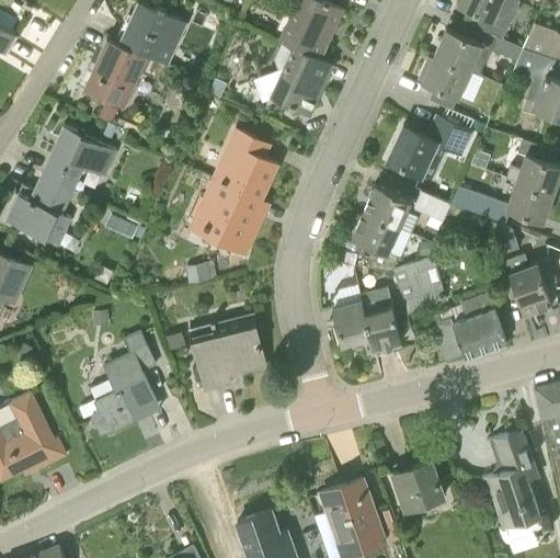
[(320,59),(320,58),(328,43),(324,42),(331,26),(333,26),(342,9),(322,0),(299,0),(281,42),(320,59)]
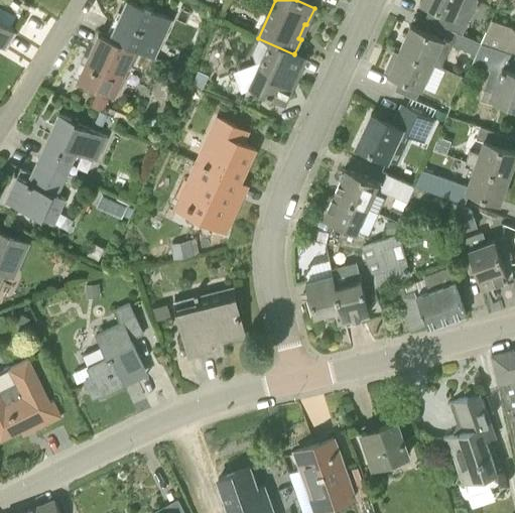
[(476,0),(421,0),(420,4),(431,8),(425,21),(454,33),(461,37),(478,1),(476,0)]
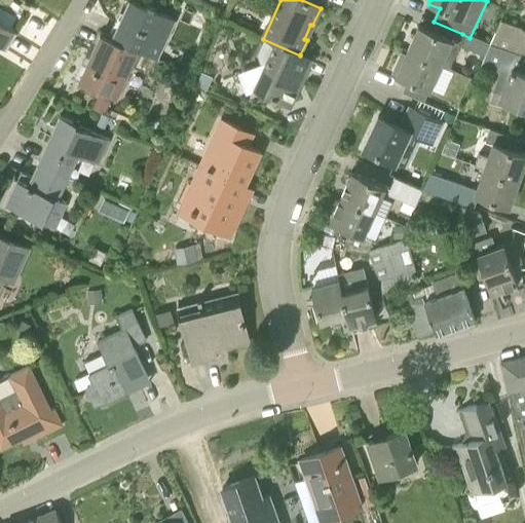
[(111,41),(138,53),(157,62),(176,23),(154,12),(156,7),(149,4),(147,9),(129,1),(111,41)]
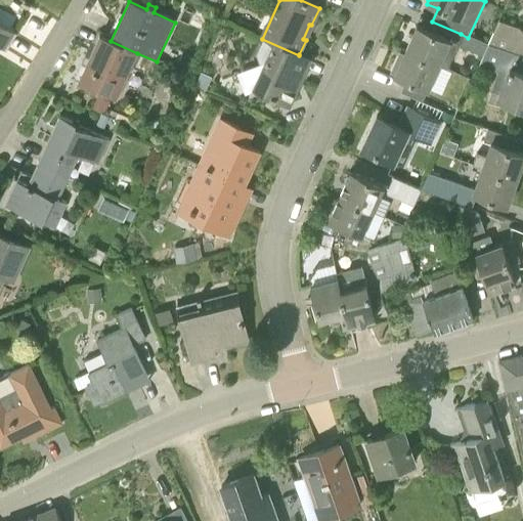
[(492,34),(488,45),(498,48),(522,57),(522,31),(507,26),(497,23),(492,34)]
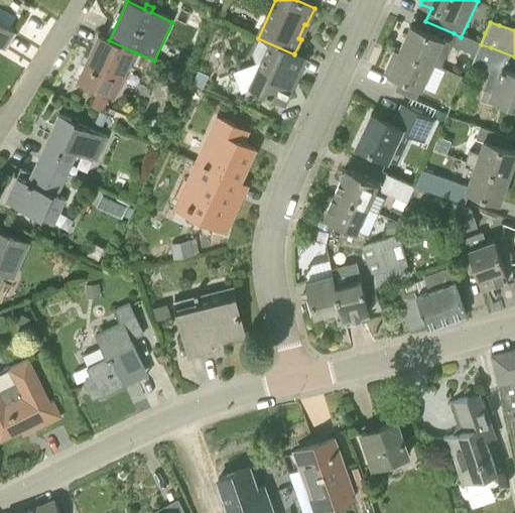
[(0,48),(5,52),(16,34),(0,24),(0,48)]
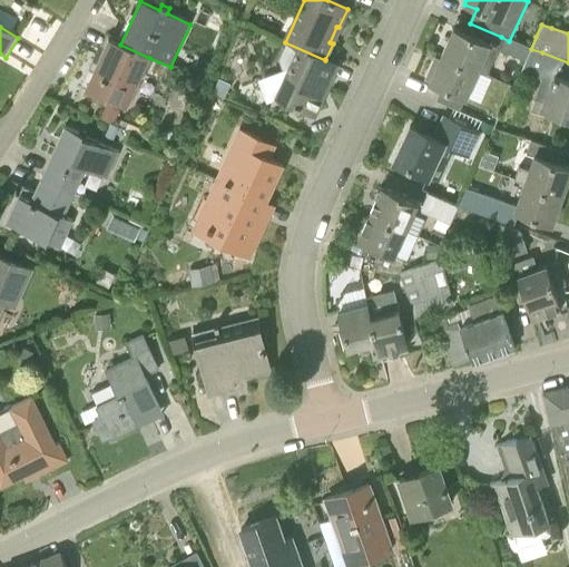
[(488,47),(453,30),(441,57),(477,72),(488,47)]
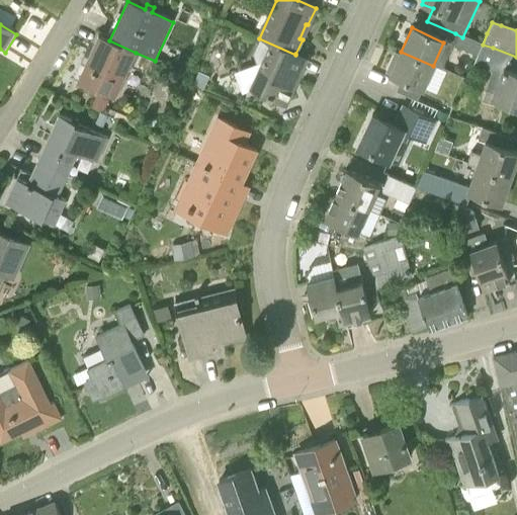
[(450,46),(451,46),(477,58),(483,45),(482,44),(482,46),(462,37),(455,33),(450,46)]
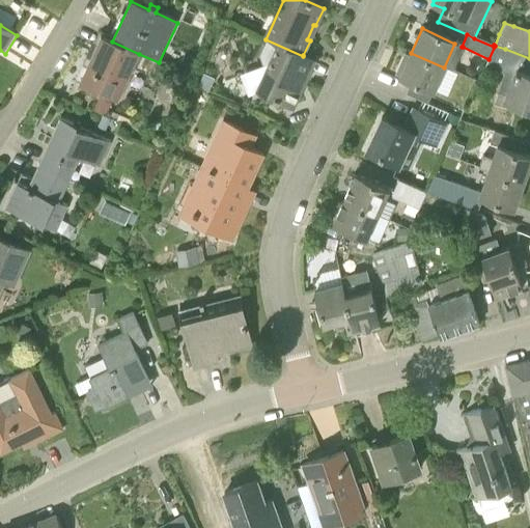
[(139,54),(112,42),(102,36),(79,85),(117,103),(139,54)]
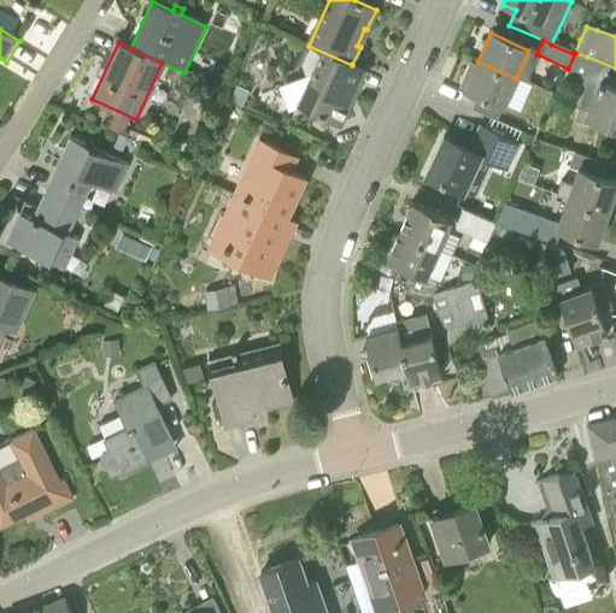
[(364,70),(352,64),(352,65),(309,46),(300,66),(304,78),(282,87),(291,111),(300,107),(299,110),(340,127),(348,106),(347,105),(355,86),(357,87),(364,70)]
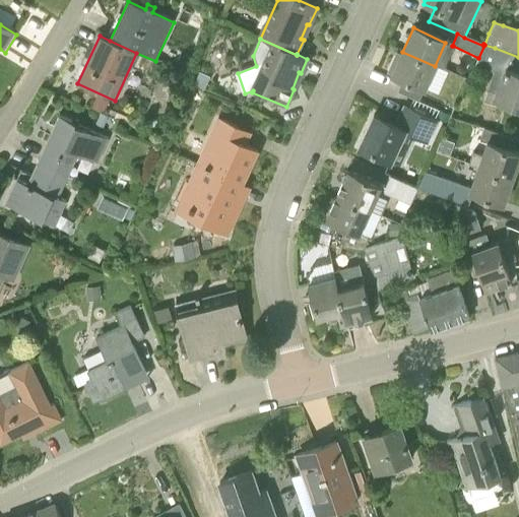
[(518,57),(495,48),(484,45),(478,58),(475,65),(490,70),(488,75),(490,76),(492,79),(483,103),(503,109),(509,106),(518,110),(518,57)]
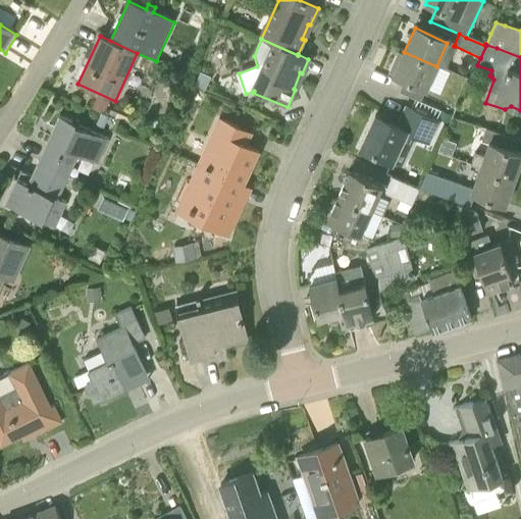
[(436,66),(404,52),(393,76),(403,81),(398,92),(420,102),(436,66)]
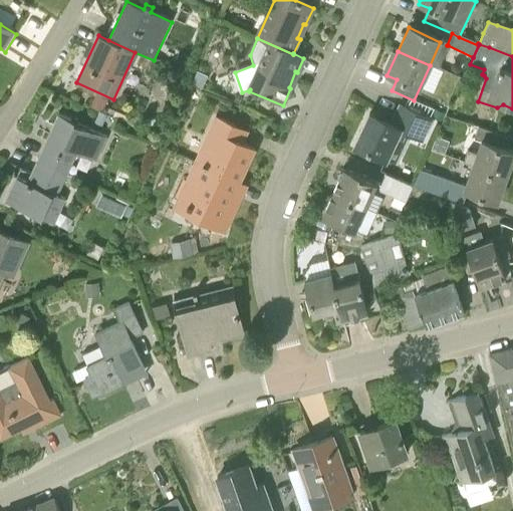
[(187,60),(178,56),(174,65),(183,69),(187,60)]
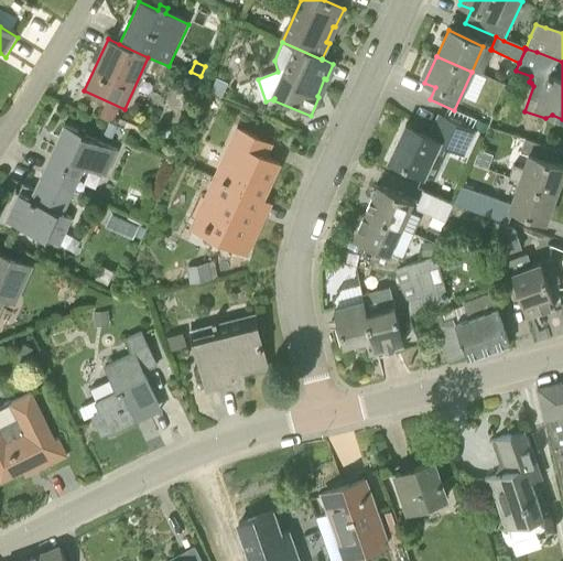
[(217,79),(212,93),(222,97),(228,84),(217,79)]
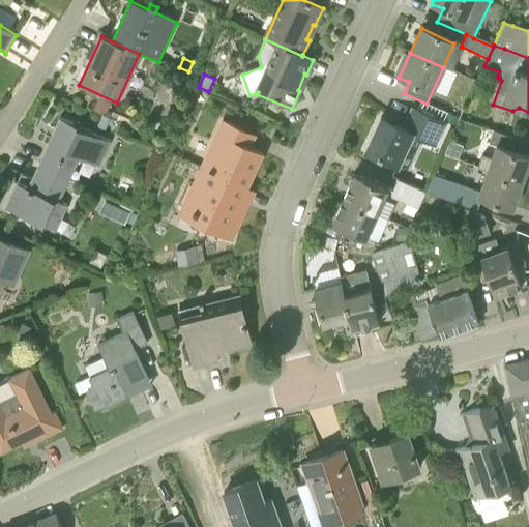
[(96,103),(92,112),(105,117),(109,108),(96,103)]
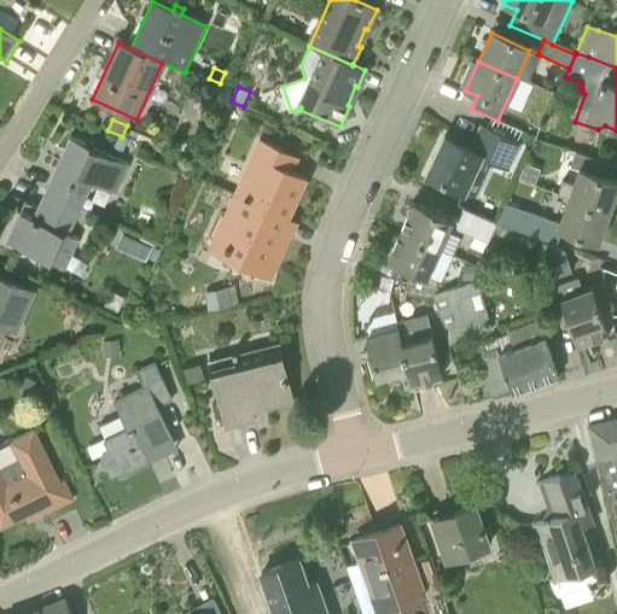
[(507,173),(518,148),(477,129),(467,150),(444,139),(426,176),(464,194),(464,193),(477,199),(493,167),(507,173)]
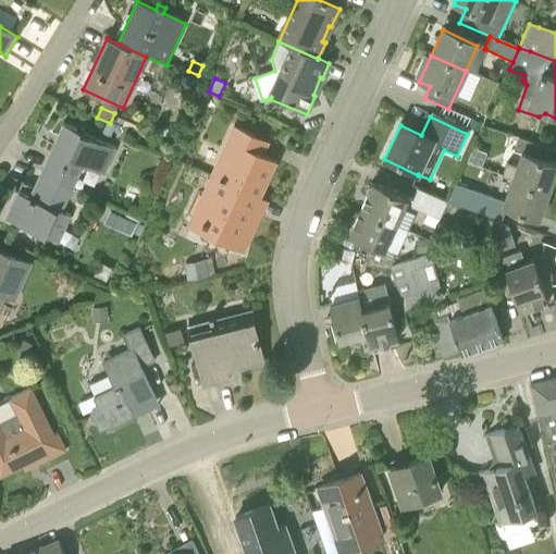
[(471,120),(467,128),(478,133),(482,125),(471,120)]
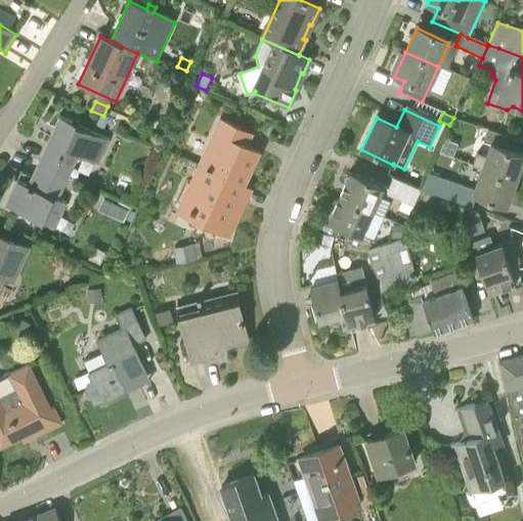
[(38,165),(68,178),(77,157),(96,165),(107,141),(59,119),(38,165)]
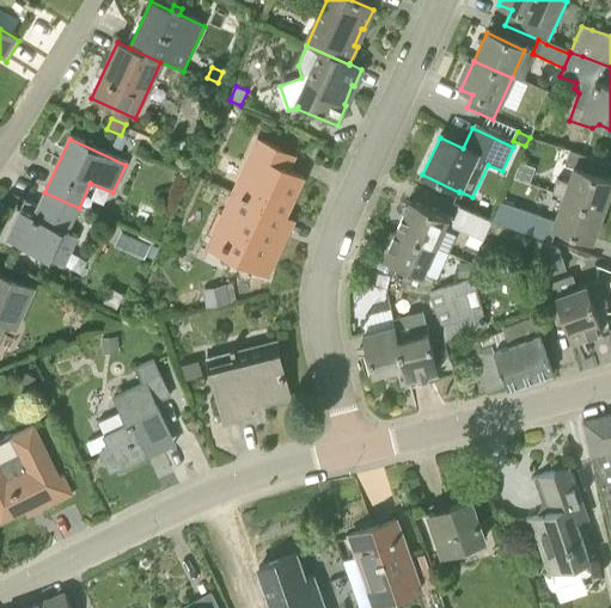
[(232,195),(283,219),(303,178),(274,165),(280,151),(257,140),(232,195)]
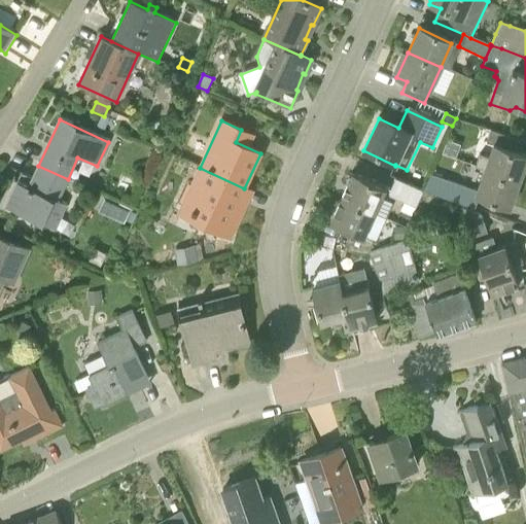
[(485,171),(519,183),(525,161),(525,156),(514,152),(518,141),(490,132),(486,144),(493,146),(489,159),(478,155),(474,168),(484,172),(485,171)]
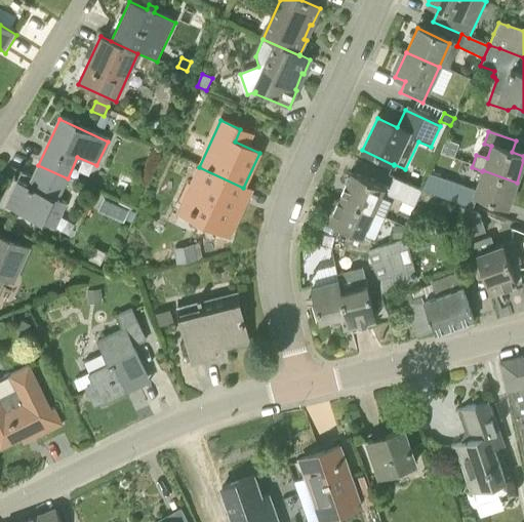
[(453,156),(458,144),(447,139),(436,167),(458,176),(465,161),(453,156)]
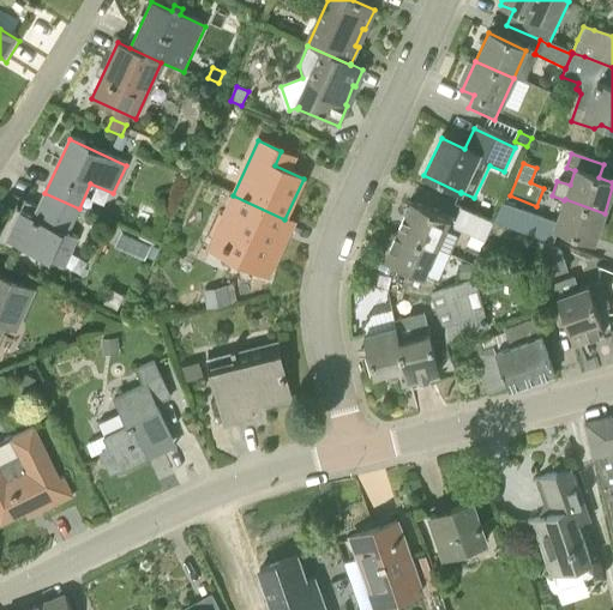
[(79,209),(44,193),(32,219),(20,213),(7,242),(64,267),(77,240),(67,235),(79,209)]
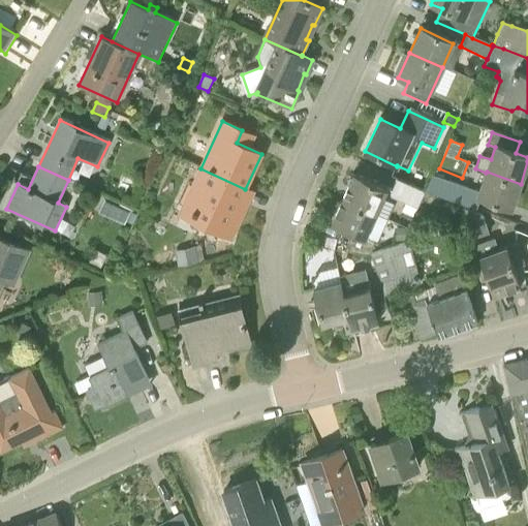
[(245,189),(200,168),(179,216),(230,240),(243,212),(236,209),(245,189)]
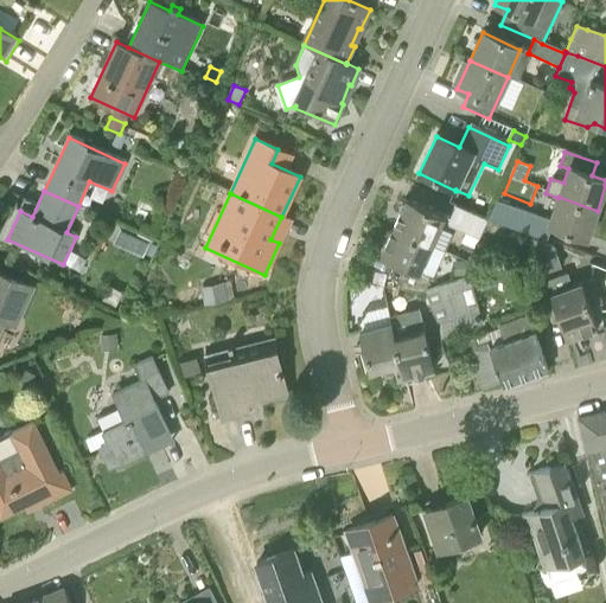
[(587,241),(598,211),(559,197),(557,198),(548,226),(587,241)]
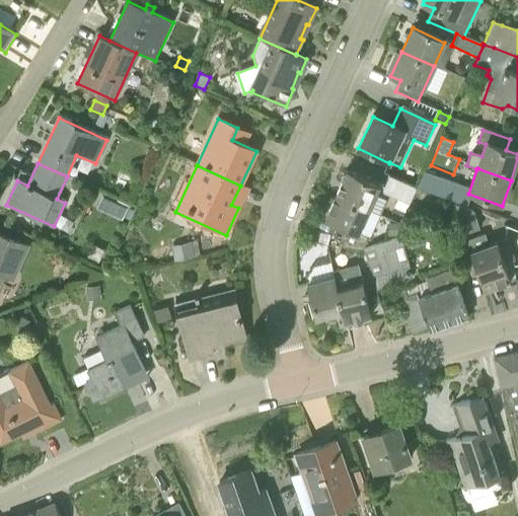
[(347,171),(336,197),(369,211),(378,216),(385,201),(375,197),(380,187),(347,171)]
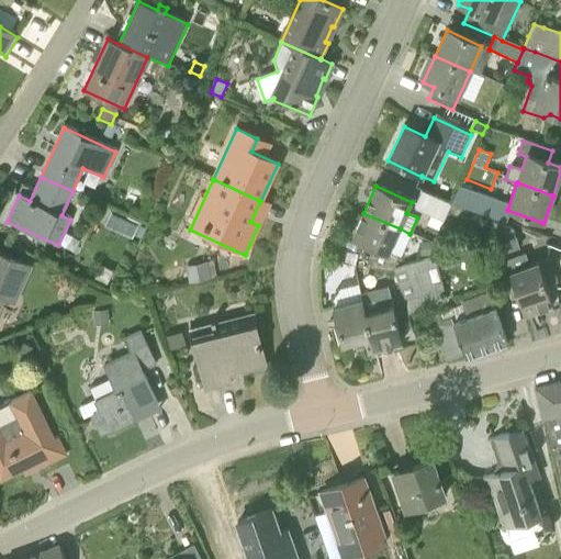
[(507,210),(509,204),(459,187),(451,205),(503,223),(507,210)]
